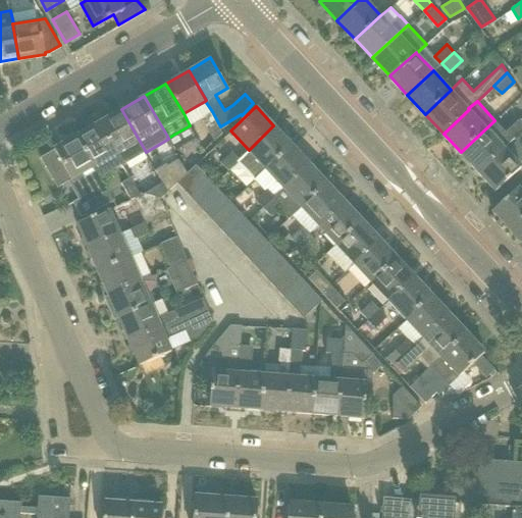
[(122,162),(123,164),(126,162),(146,152),(121,109),(99,121),(116,152),(122,162)]
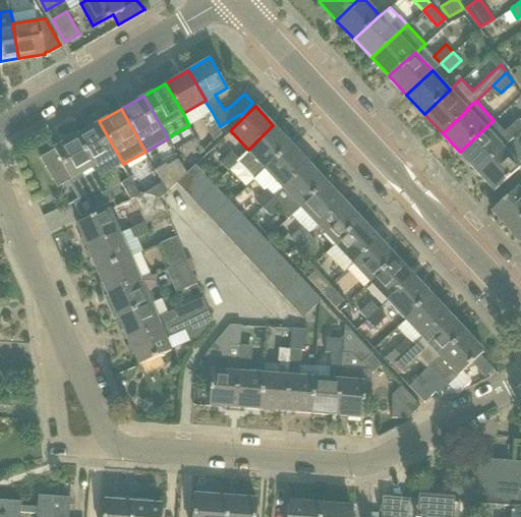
[(212,111),(201,117),(214,139),(223,131),(220,126),(212,111)]
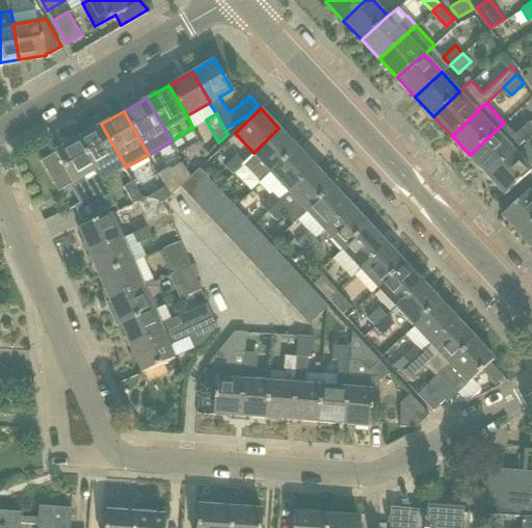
[(522,141),(531,131),(531,124),(529,121),(528,120),(514,133),(522,141)]
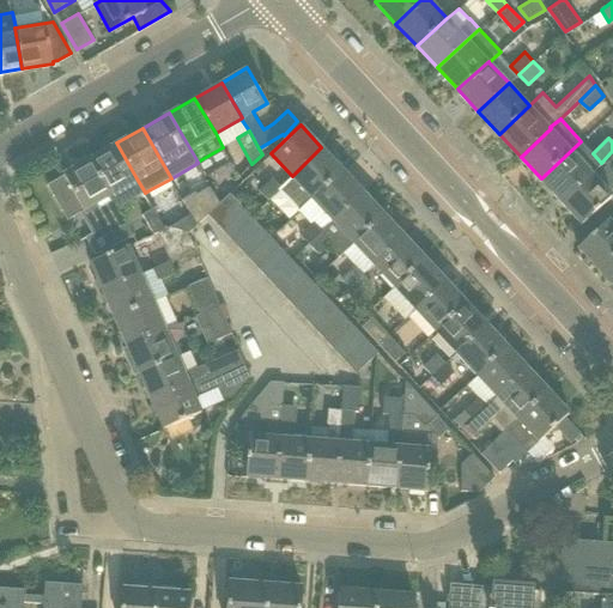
[(593,153),(581,141),(541,178),(562,201),(593,172),(601,163),(593,153)]
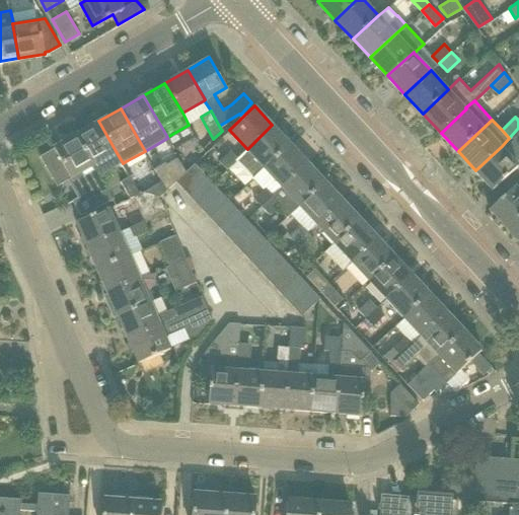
[(116,151),(98,121),(75,134),(93,164),(99,174),(122,161),(116,151)]
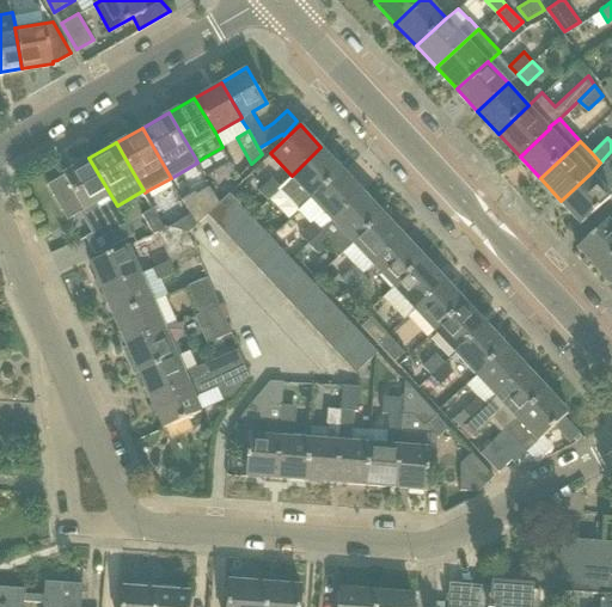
[(292,176),(291,175),(281,184),(281,185),(279,188),(299,209),(342,170),(320,147),(292,176)]
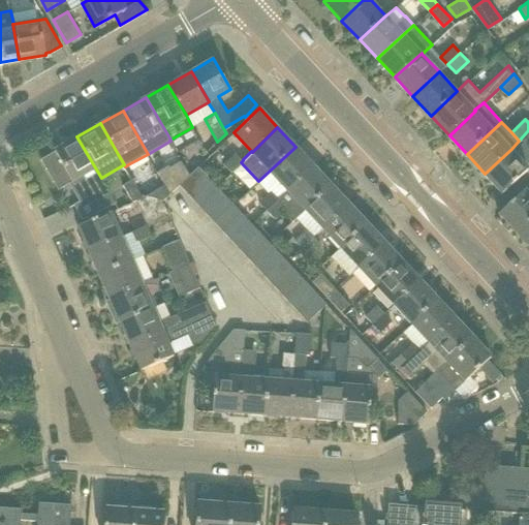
[(101,178),(95,167),(76,136),(55,150),(72,180),(68,182),(79,199),(73,204),(83,219),(115,202),(101,178)]
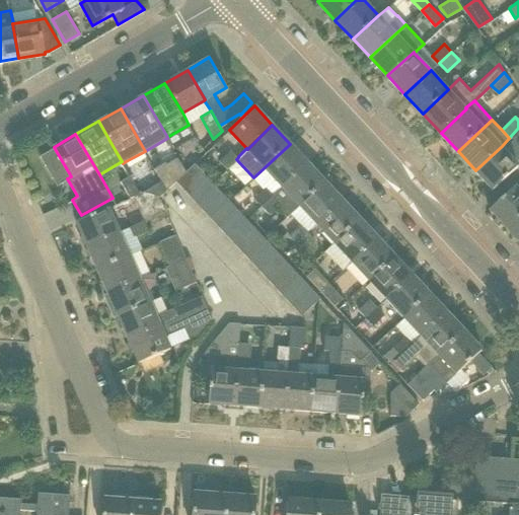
[(266,187),(274,195),(307,162),(290,144),(253,177),(264,189),(266,187)]
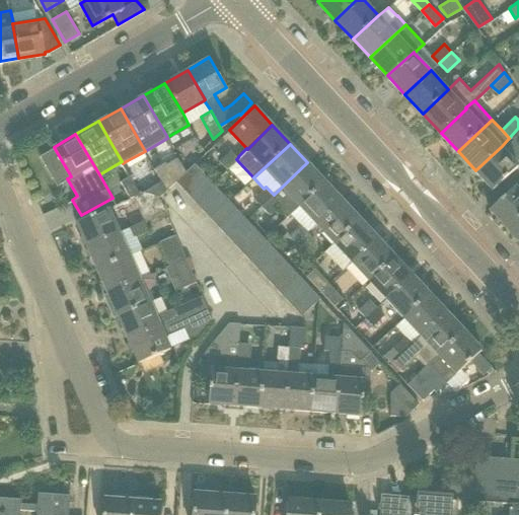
[(475,170),(493,189),(518,164),(502,146),(475,170)]
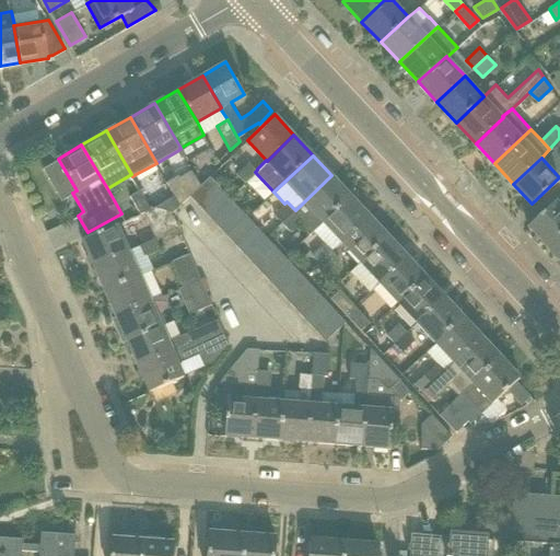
[(237,173),(245,182),(255,172),(257,170),(257,169),(249,161),(237,173)]
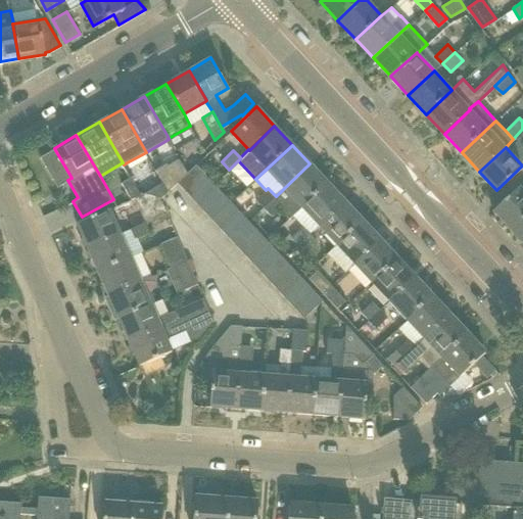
[(177,182),(187,172),(179,158),(169,164),(167,162),(156,169),(163,182),(168,189),(177,182)]
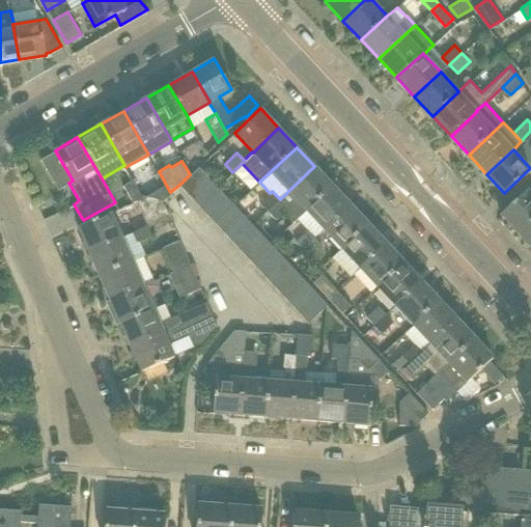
[(136,177),(129,165),(126,167),(133,179),(136,177)]
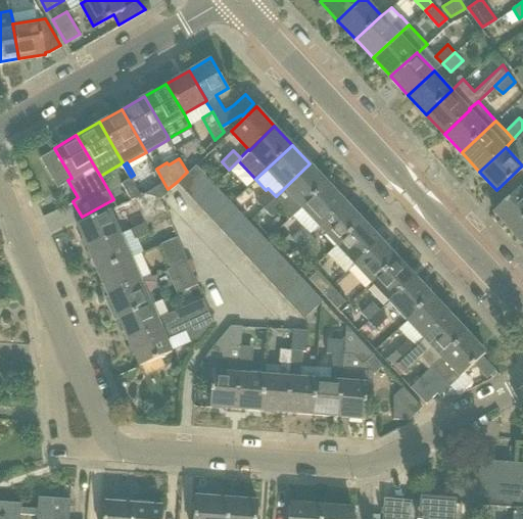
[(293,214),(293,215),(301,206),(328,183),(310,163),(276,196),(265,206),(271,214),(279,206),(288,217),(293,214)]
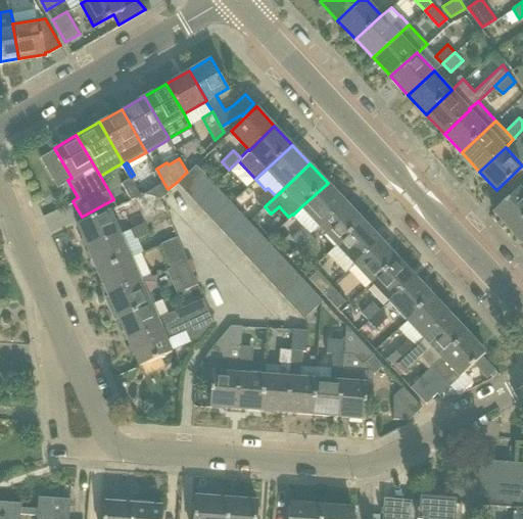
[(188,173),(187,172),(177,182),(186,191),(204,173),(196,164),(188,173)]
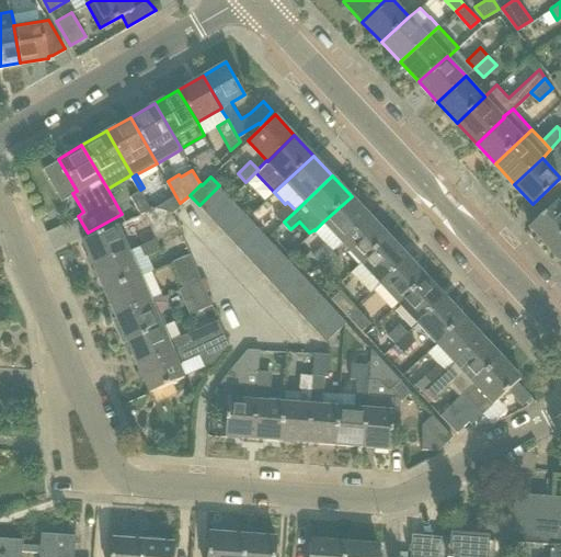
[(229,195),(219,185),(199,205),(208,215),(229,195)]
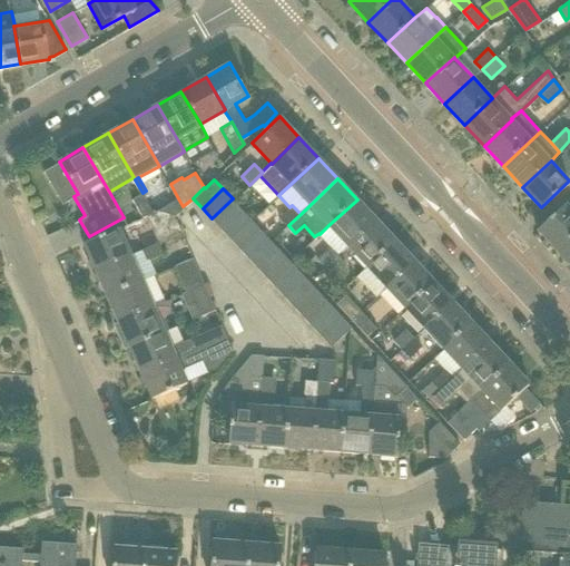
[(154,211),(143,193),(133,198),(144,216),(154,211)]
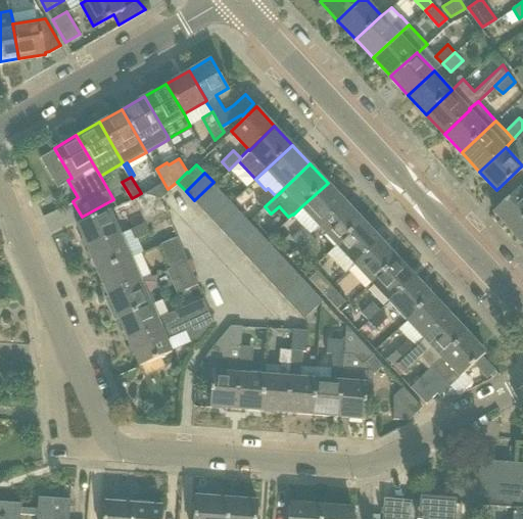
[(222,191),(214,182),(194,200),(202,208),(222,191)]
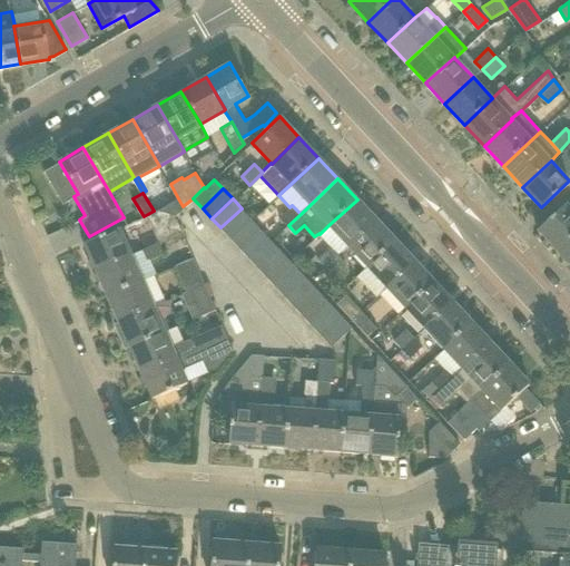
[(357,199),(328,225),(349,246),(376,221),(357,199)]
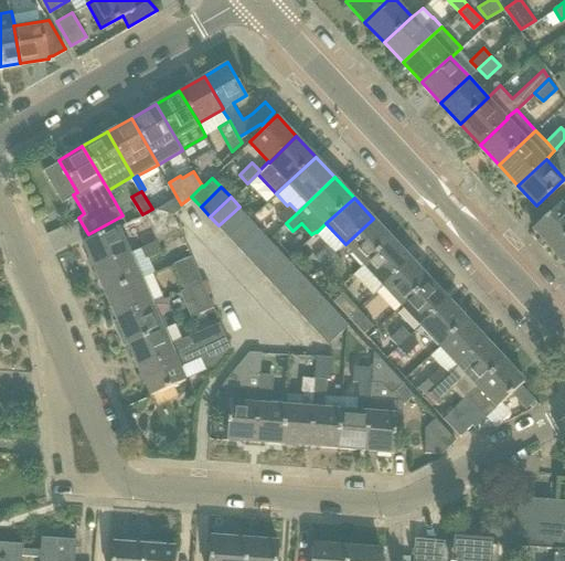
[(564,205),(561,201),(532,226),(553,249),(564,236),(564,205)]
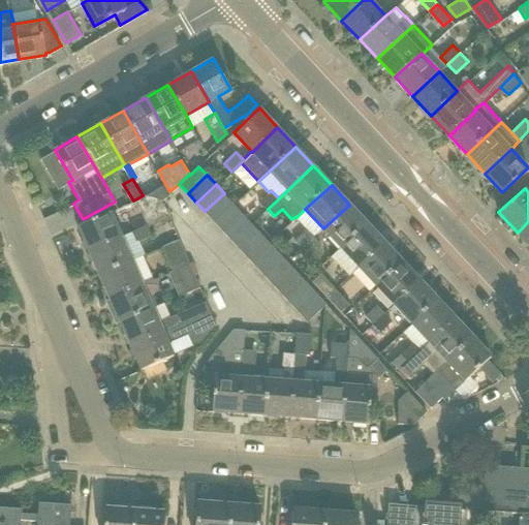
[(271,190),(269,192),(259,201),(268,209),(279,198),(271,190)]
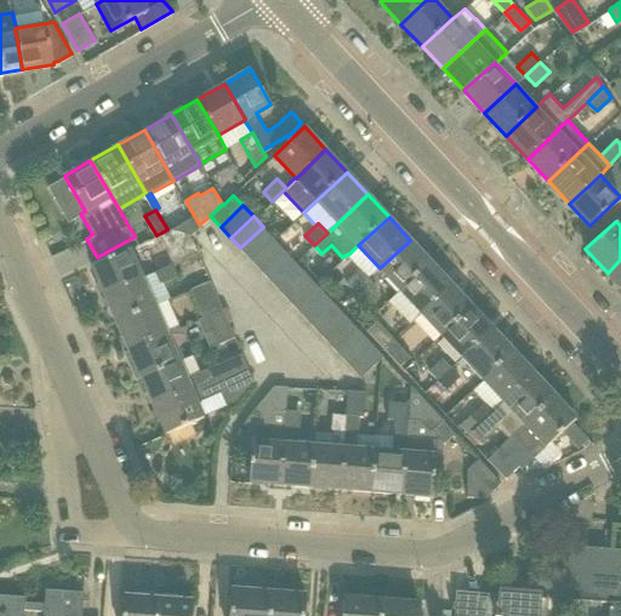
[(273,238),(263,227),(240,247),(251,258),(273,238)]
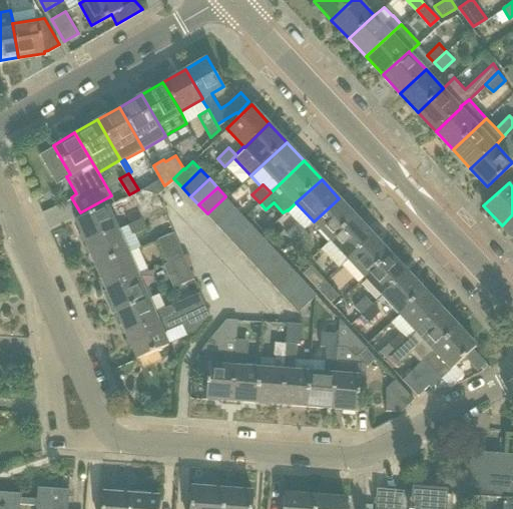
[(164,207),(157,193),(143,188),(132,193),(142,216),(164,207)]
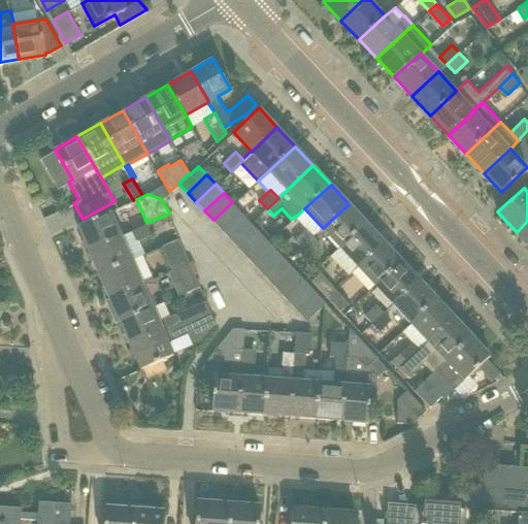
[(241,211),(232,202),(213,220),(222,229),(241,211)]
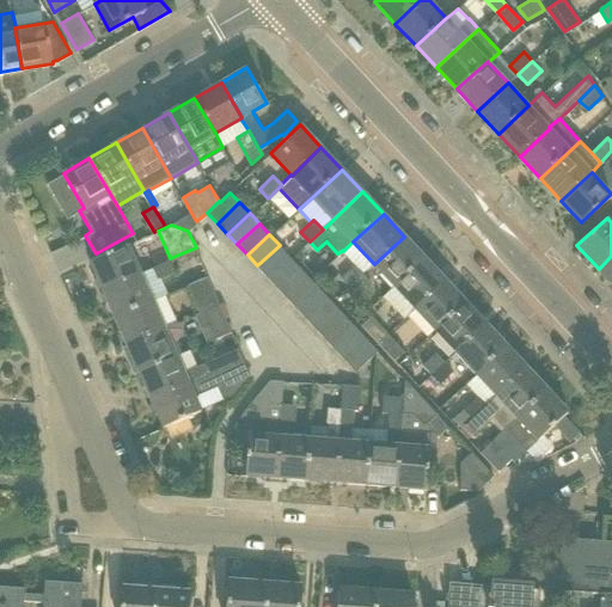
[(424,258),(404,237),(374,264),(395,286),(424,258)]
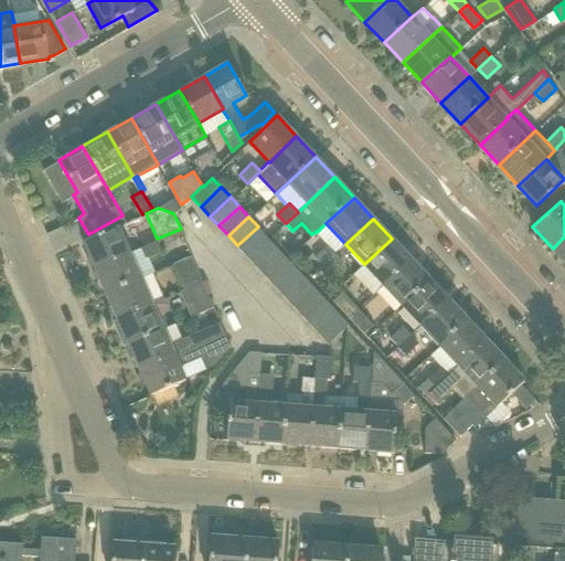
[(117,225),(102,232),(83,241),(94,266),(129,252),(117,225)]
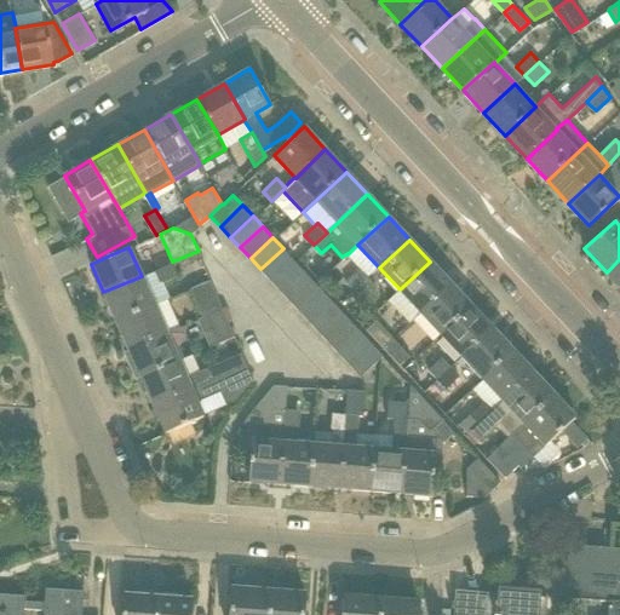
[(293,259),(283,248),(260,269),(270,280),(293,259)]
